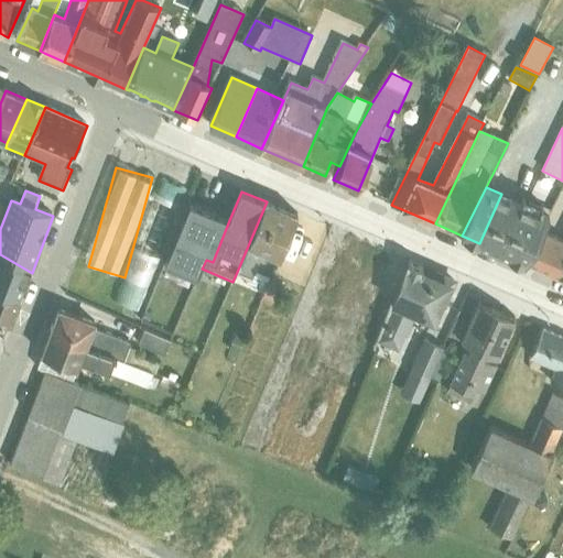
[(501,194),(479,243),(527,264),(543,231),(551,216),(541,211),(543,207),(523,199),(522,204),(501,194)]
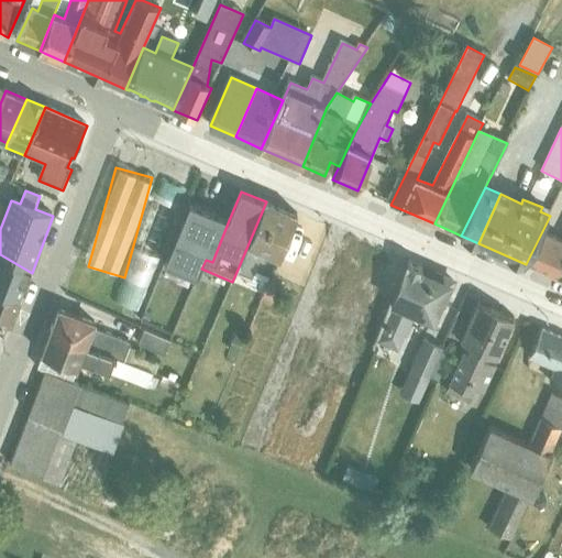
[(266,201),(237,272),(252,279),(255,270),(273,277),(298,216),(266,201)]
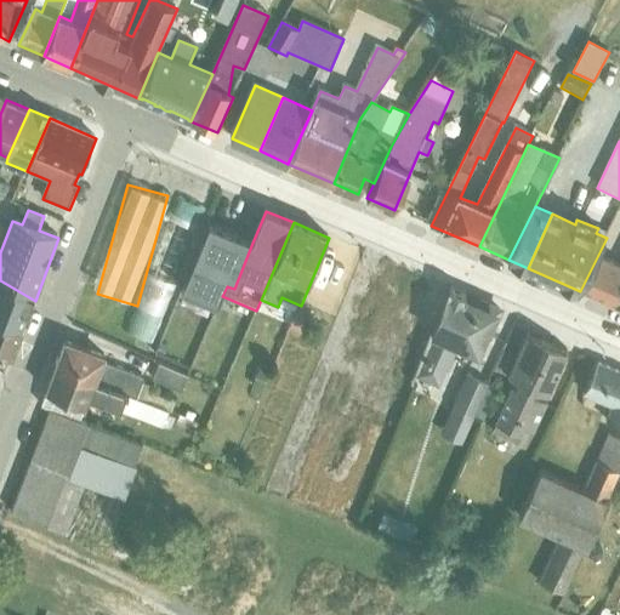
[(205,302),(233,235),(210,226),(183,294),(205,302)]
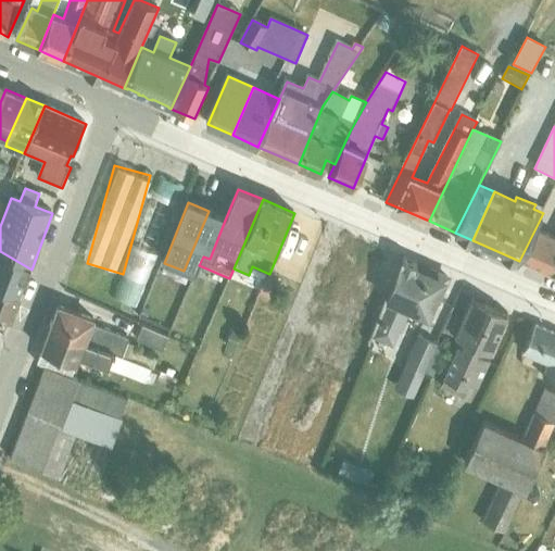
[(209,211),(184,271),(196,276),(199,265),(203,257),(210,259),(226,217),(209,211)]
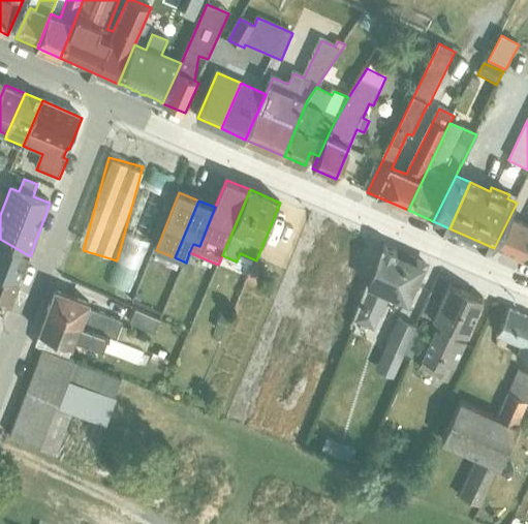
[(509,217),(494,248),(527,264),(527,225),(509,217)]
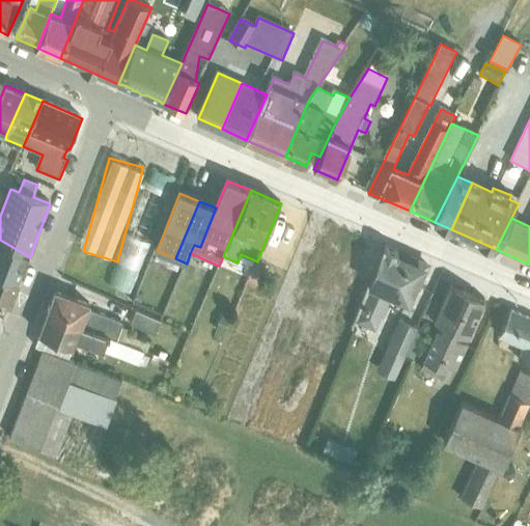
[(0,277),(19,285),(30,257),(0,240),(0,277)]
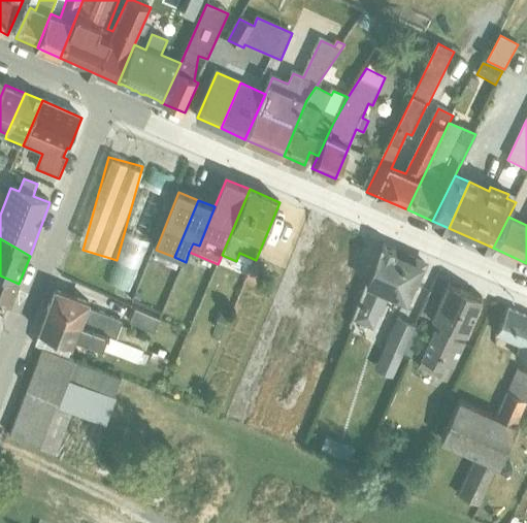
[(383,247),(354,320),(373,329),(380,316),(382,317),(389,298),(403,304),(404,303),(407,304),(414,288),(415,289),(426,265),(383,247)]
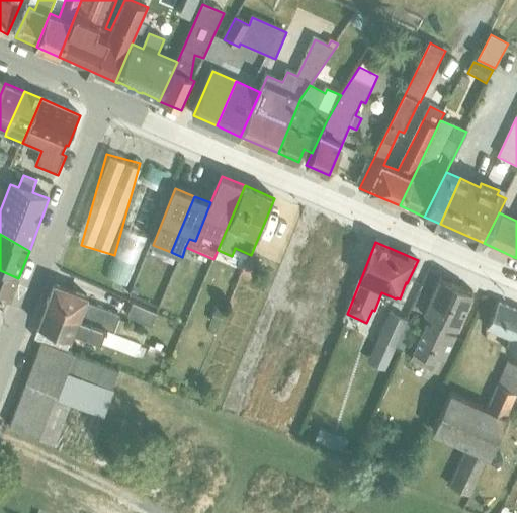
[(113,269),(110,280),(125,284),(128,274),(113,269)]
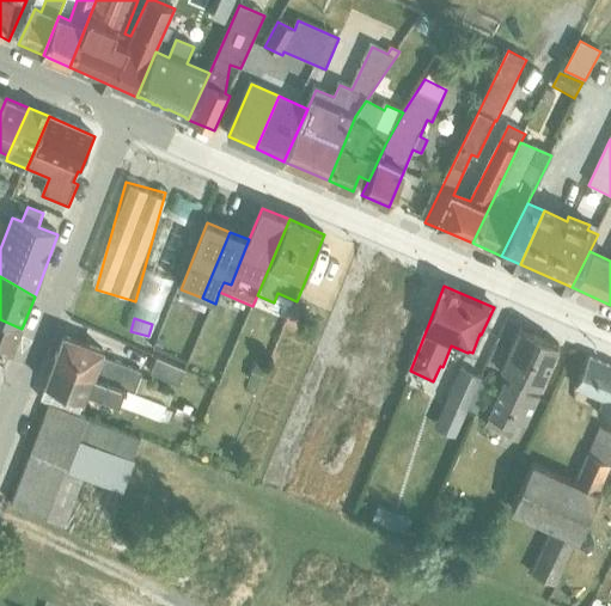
[(0,350),(11,355),(22,329),(0,319),(0,350)]
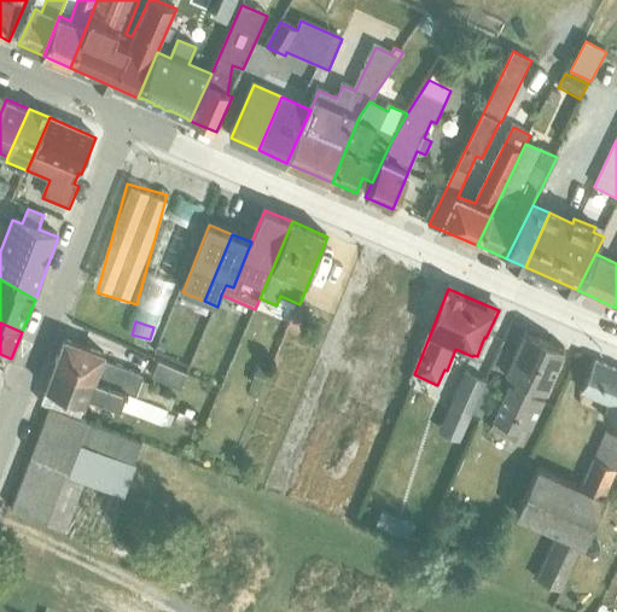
[(510,384),(489,430),(516,442),(523,427),(533,431),(546,402),(534,396),(537,389),(547,392),(565,350),(564,350),(552,345),(551,344),(541,341),(539,339),(528,334),(527,332),(507,376),(517,380),(514,388),(510,384)]
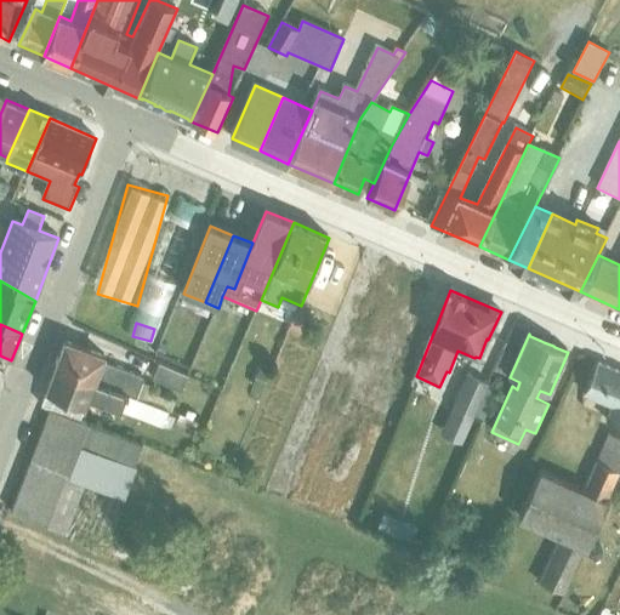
[(56,370),(148,404),(155,388),(144,385),(146,380),(103,365),(107,358),(66,343),(56,370)]
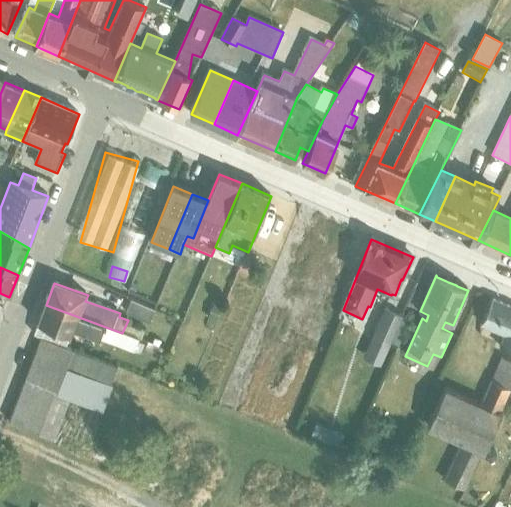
[(416,289),(408,306),(420,311),(427,294),(416,289)]
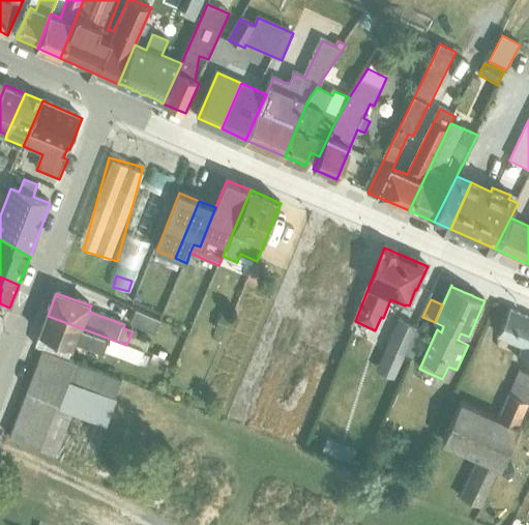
[(528,319),(509,311),(498,338),(522,348),(518,360),(528,365),(528,319)]
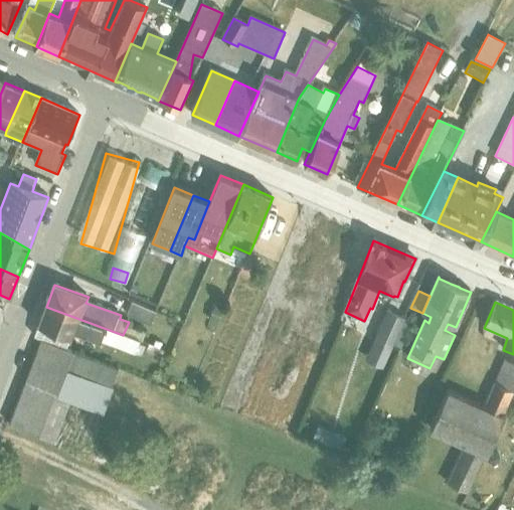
[(133,303),(127,316),(151,326),(157,313),(133,303)]
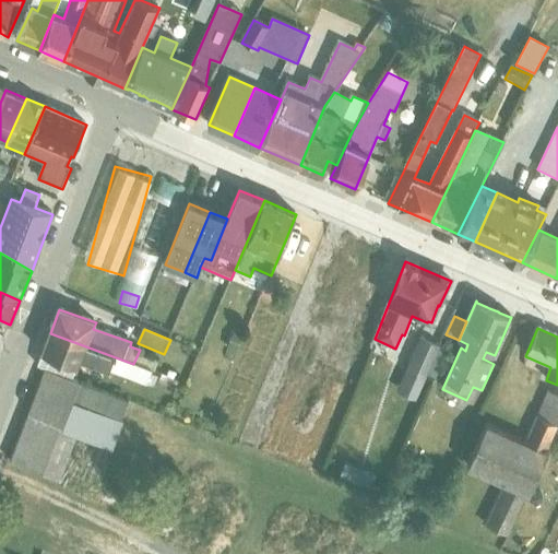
[(235,332),(227,350),(237,353),(244,336),(235,332)]
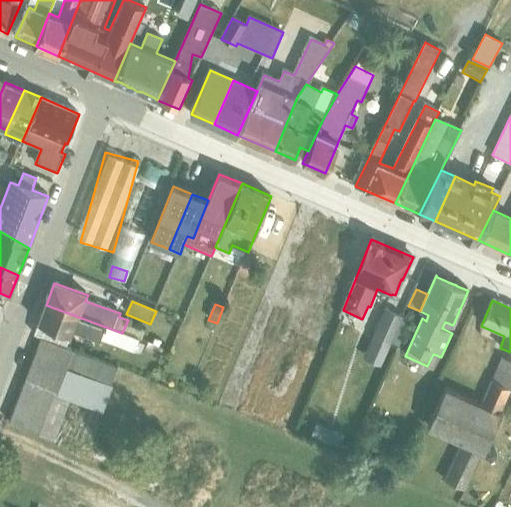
[(122,333),(46,305),(34,336),(67,349),(74,331),(135,353),(138,344),(140,340),(122,333)]
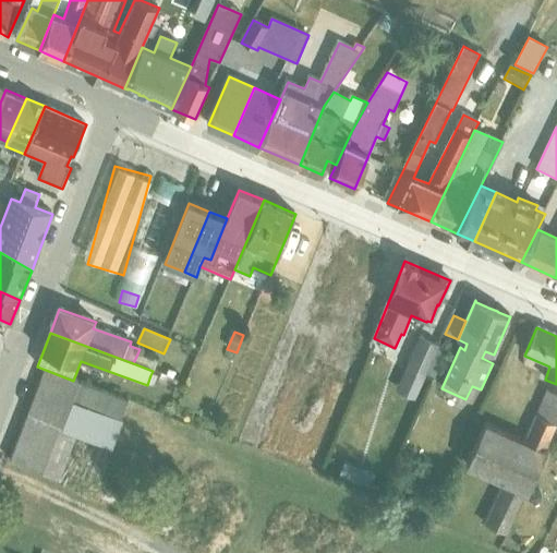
[(307,373),(317,347),(288,335),(278,362),(307,373)]
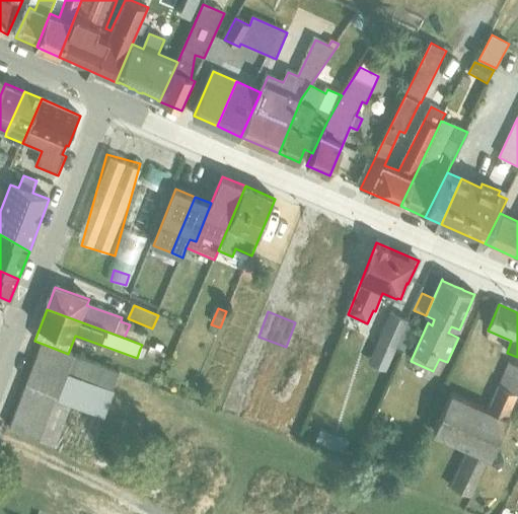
[(391,313),(369,364),(386,371),(397,348),(404,351),(416,325),(391,313)]
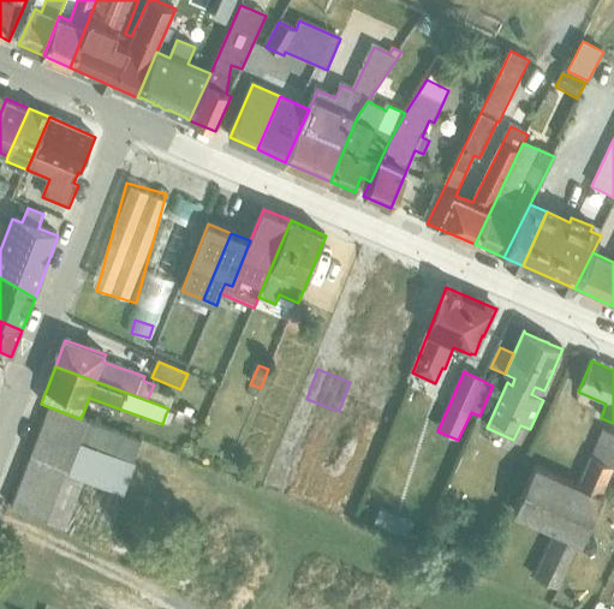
[(51,409),(12,511),(66,531),(85,481),(125,496),(137,466),(133,465),(142,443),(51,409)]
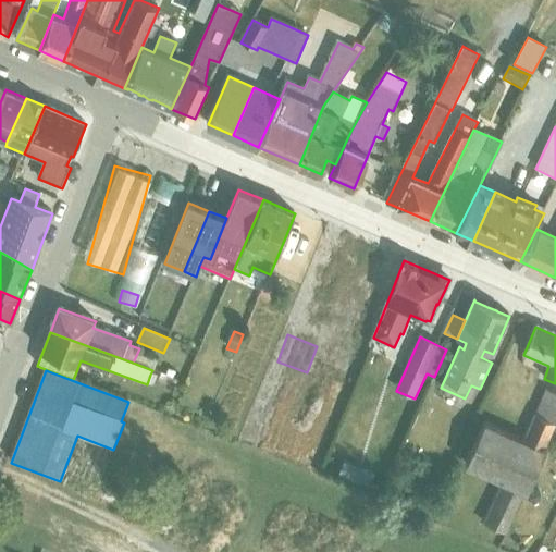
[(150,375),(147,384),(155,387),(158,378),(150,375)]
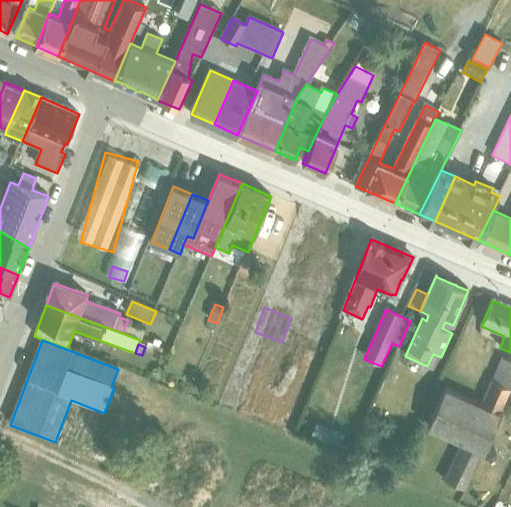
[(510,362),(502,358),(482,405),(446,388),(428,428),(462,443),(444,481),(465,491),(510,392),(510,362)]
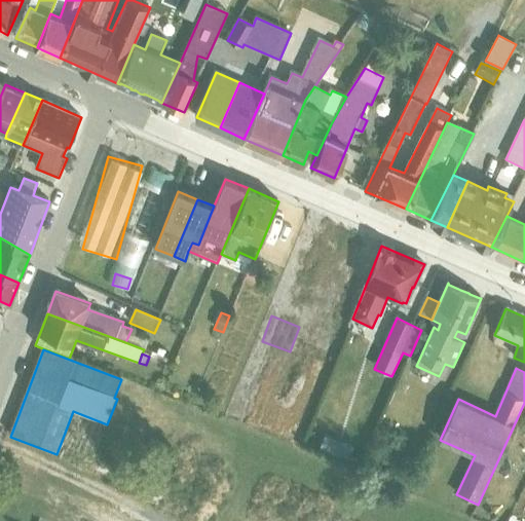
[(325,436),(319,450),(348,462),(353,448),(325,436)]
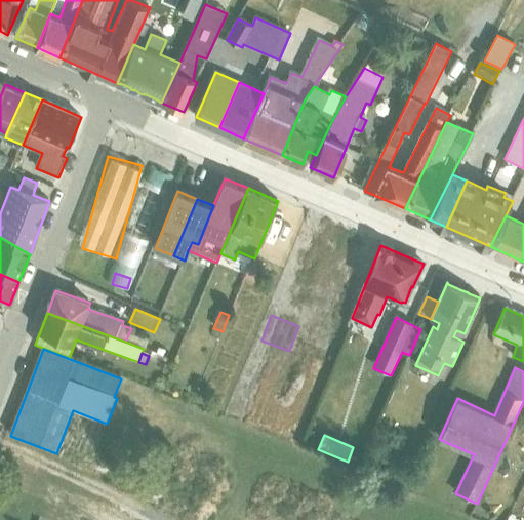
[(186,506),(180,517),(186,519),(208,519),(210,516),(186,506)]
